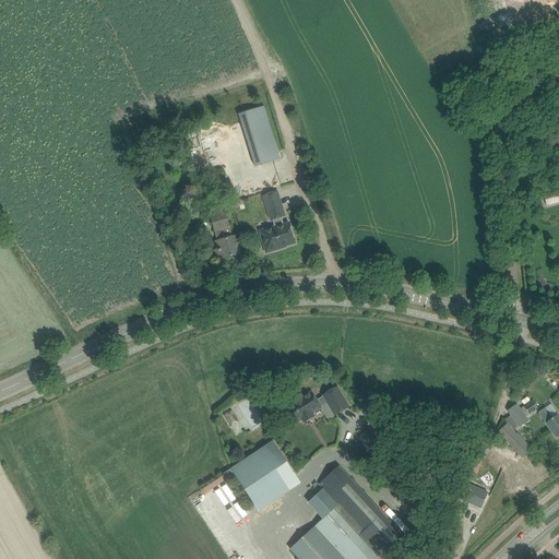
[(558,0),(534,0),(542,12),(558,1),(558,0)]
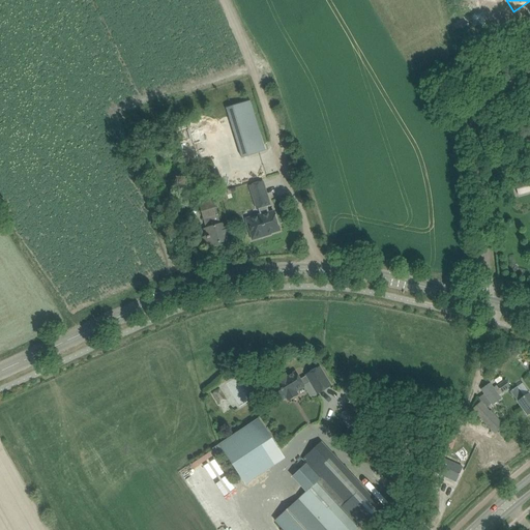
[(227,108),(242,158),(266,150),(251,100),(227,108)]
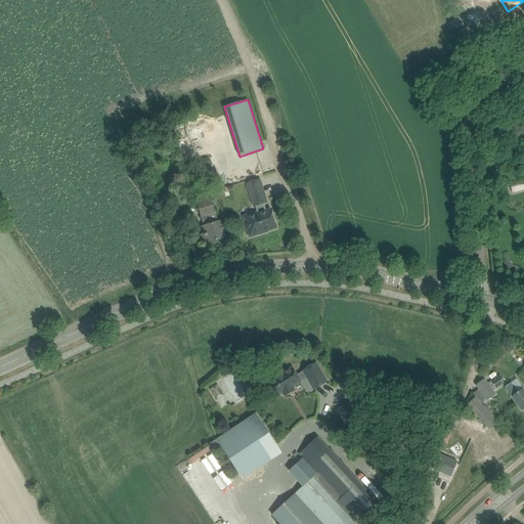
[(513,192),(522,189),(523,188),(523,178),(510,183),(513,192)]
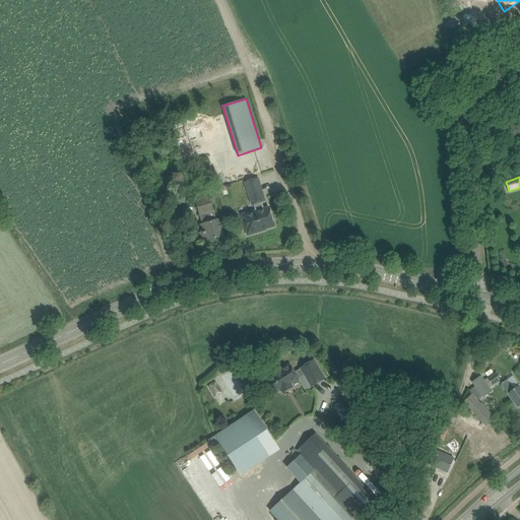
[(255,210),(241,214),(247,235),(261,231),(261,230),(274,225),(268,207),(263,208),(261,201),(264,200),(261,192),(250,195),(252,203),(253,203),(255,210)]
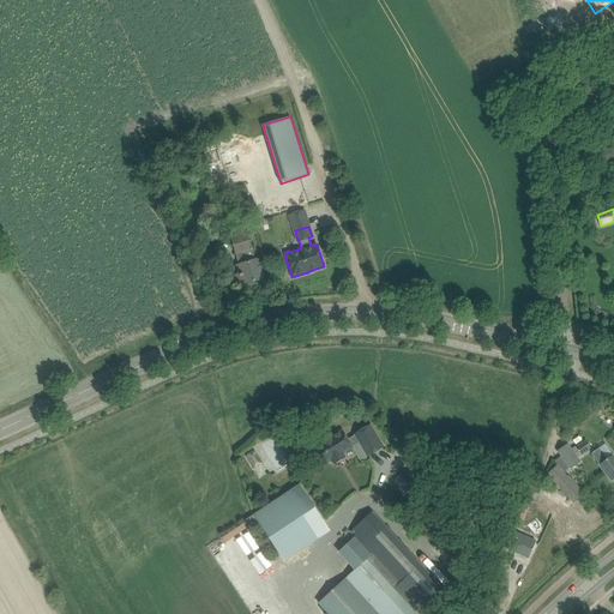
[(260,258),(257,259),(248,232),(230,236),(236,254),(239,254),(241,264),(236,265),(239,274),(235,276),(238,287),(265,278),(263,266),(260,258)]
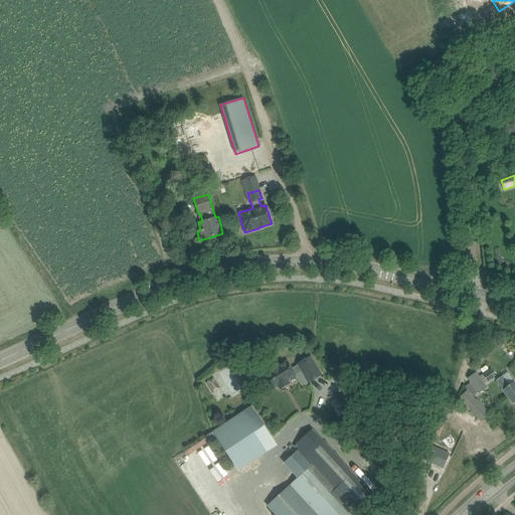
[(262,376),(271,392),(278,387),(280,390),(290,384),(289,380),(296,376),(295,374),(301,371),(308,383),(322,375),(311,356),(296,365),(296,366),(291,369),(287,362),(277,368),(275,364),(267,369),(269,372),(262,376)]
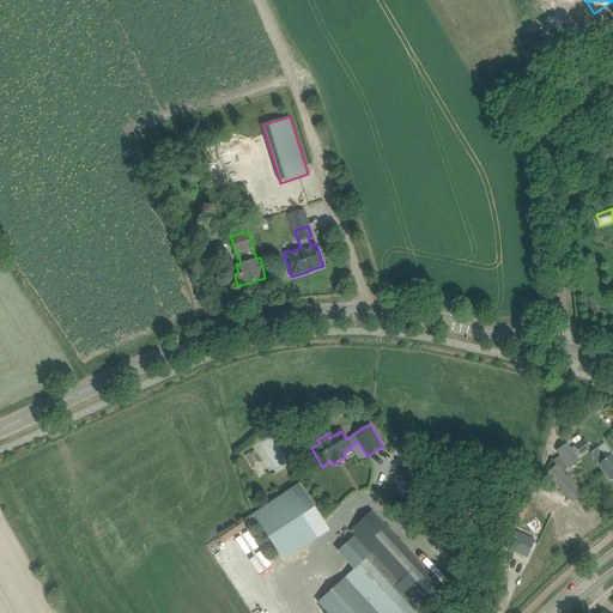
[(575,447),(580,454),(590,447),(584,439),(575,447)]
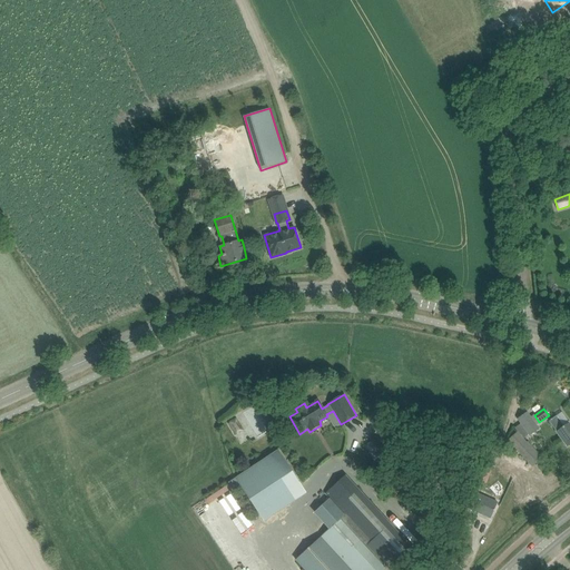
[(527,412),(517,418),(530,435),(539,430),(527,412)]
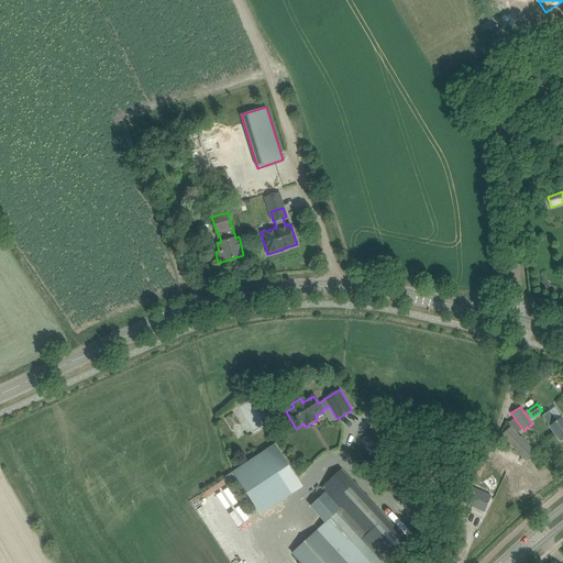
[(550,411),(542,416),(560,441),(562,439),(562,419),(561,418),(556,421),(550,411)]
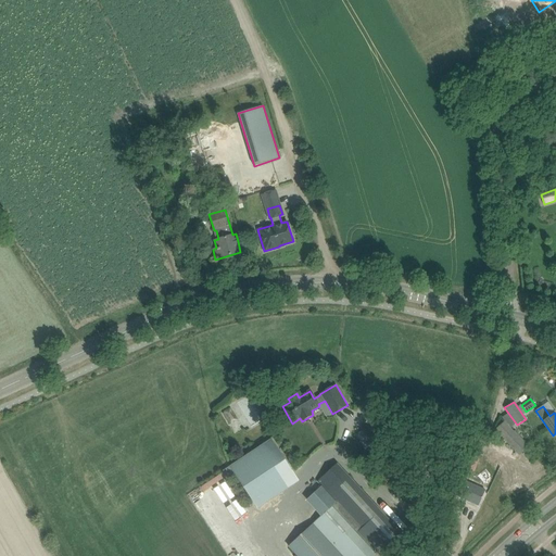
[(230,408),(223,414),(229,425),(237,420),(230,408)]
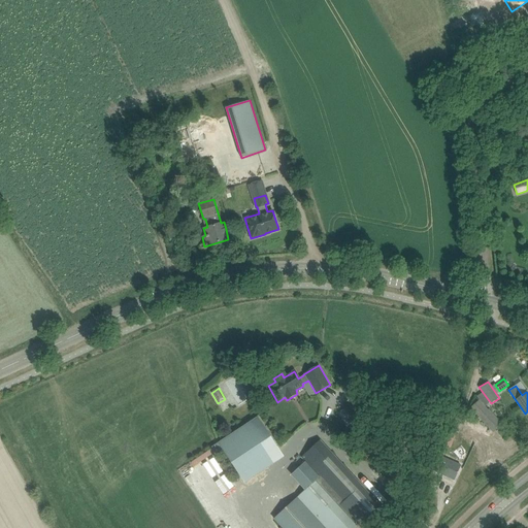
[(471,406),(479,416),(492,431),(499,425),(486,409),(479,400),(471,406)]
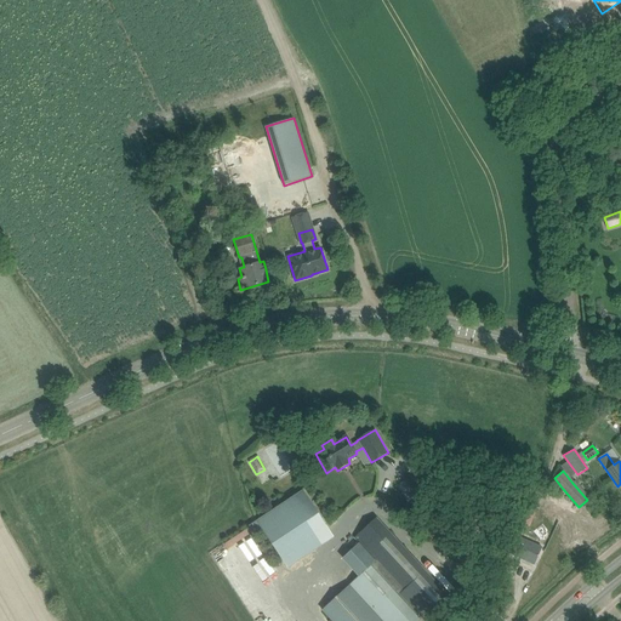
[(411,486),(402,491),(408,502),(417,497),(426,493),(421,484),(412,489),(411,486)]
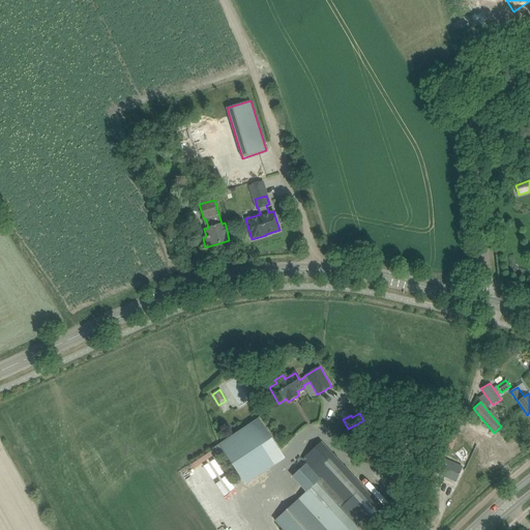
[(298,499),(327,529),(355,529),(380,508),(320,442),(313,449),(301,459),(320,479),(298,499)]
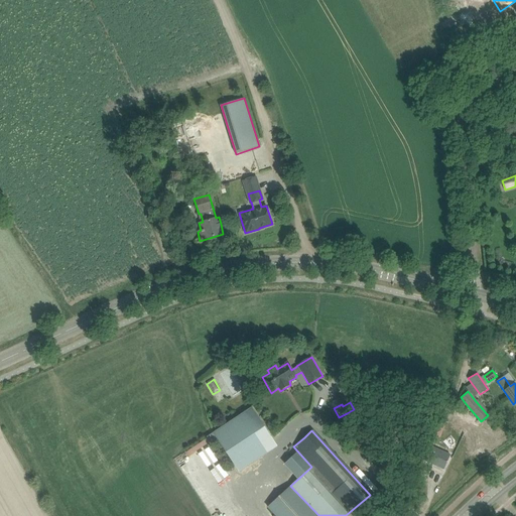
[(207,438),(186,452),(189,456),(209,442),(210,443),(217,438),(213,432),(206,437),(207,438)]
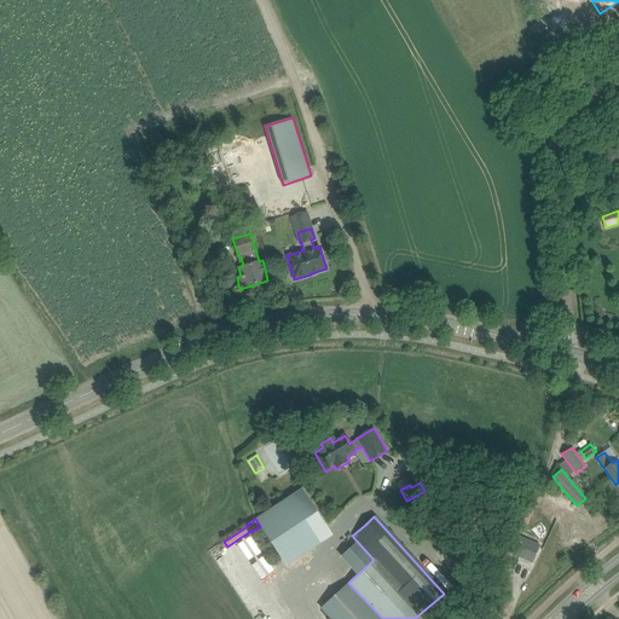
[(542,521),(531,530),(541,542),(551,533),(542,521)]
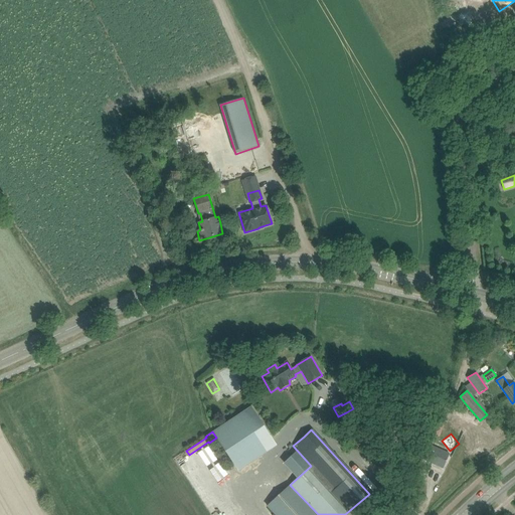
[(432,446),(425,459),(444,467),(449,454),(432,446)]
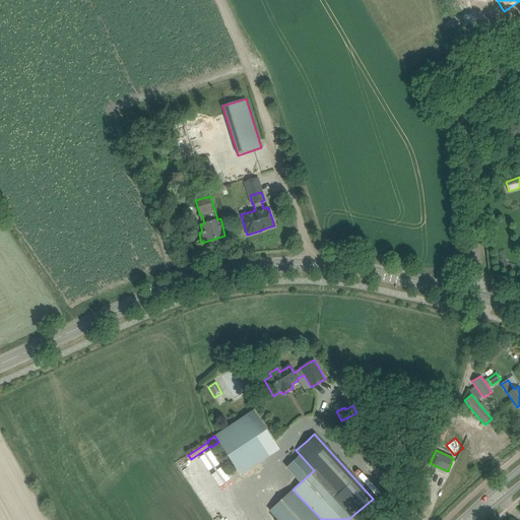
[(321,519),(293,490),(269,510),(278,519),(321,519)]
